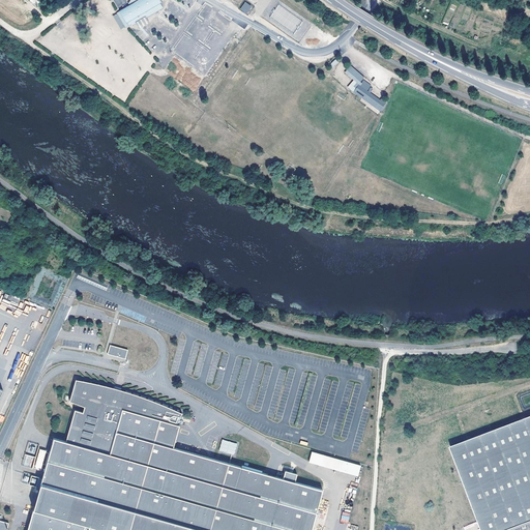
[(135,22),(144,17),(145,18),(153,12),(156,12),(155,11),(160,8),(157,2),(158,0),(128,0),(127,1),(127,2),(128,4),(115,11),(124,27),(130,24),(131,25),(135,22)]
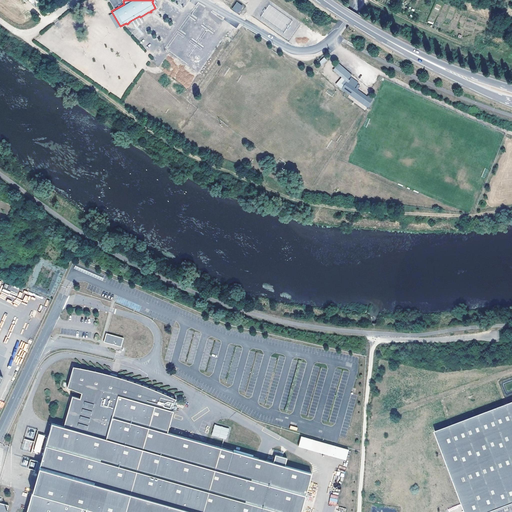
[(236,3),(231,9),(236,13),(241,7),(236,3)]
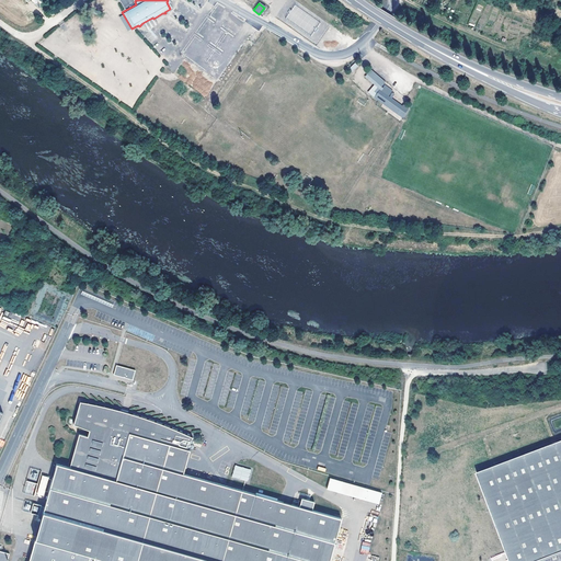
[(153,19),(152,18),(142,23),(146,29),(156,23),(153,19)]
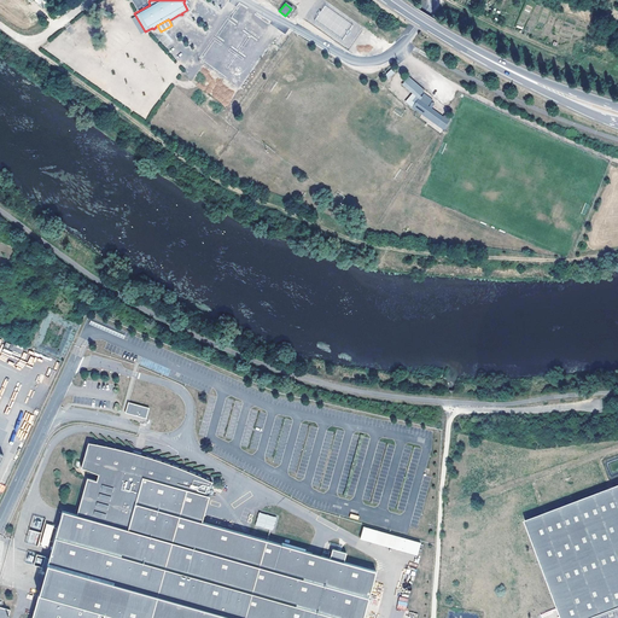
[(406,75),(401,80),(418,94),(423,89),(406,75)]
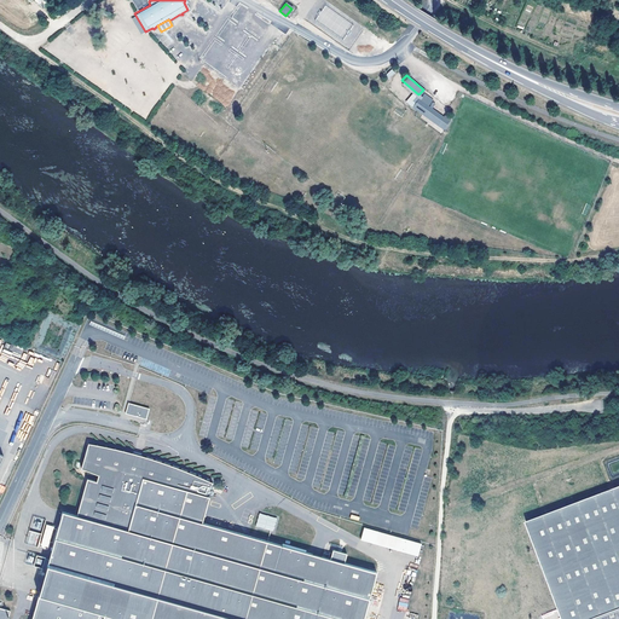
[(444,114),(443,116),(427,106),(431,99),(422,93),(418,100),(417,99),(412,105),(422,113),(437,123),(437,125),(443,128),(450,119),(444,114)]
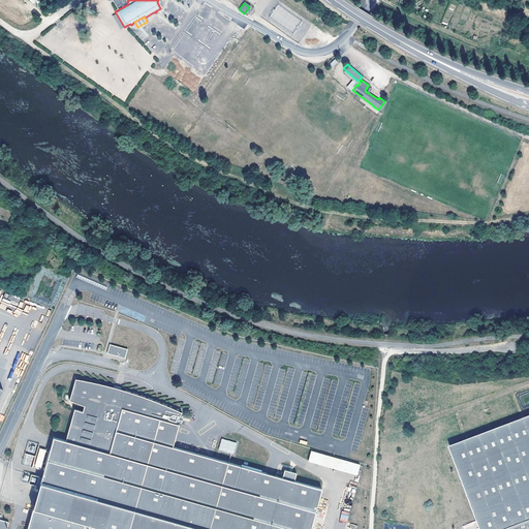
[(6,299),(2,313),(8,315),(12,301),(6,299)]
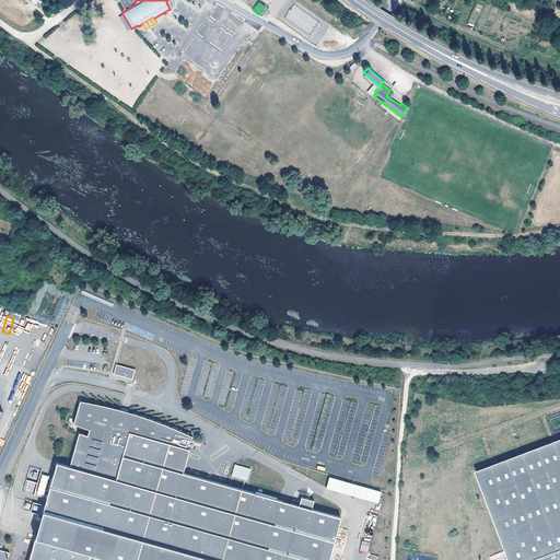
[(116,365),(115,372),(114,373),(116,373),(124,375),(123,377),(131,380),(132,375),(133,370),(116,365)]
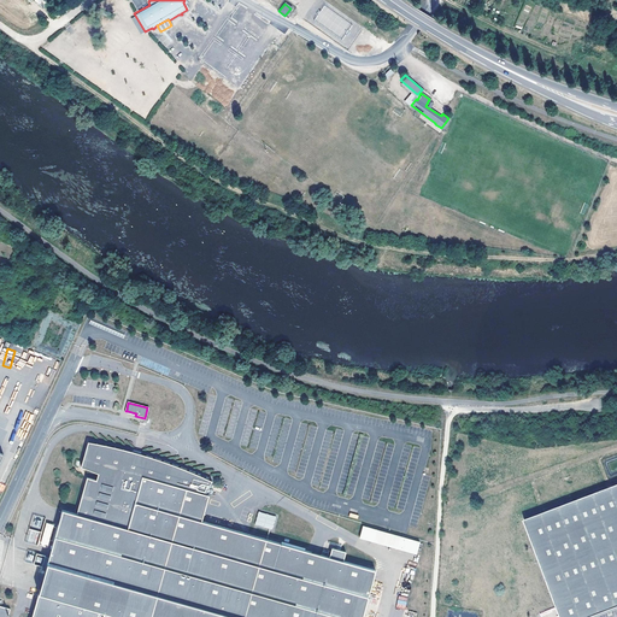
[(363,616),(372,585),(377,570),(299,550),(259,539),(201,522),(209,497),(204,494),(207,482),(177,468),(156,459),(115,448),(87,445),(78,471),(98,477),(95,485),(87,481),(78,513),(64,510),(63,512),(40,592),(31,616),(363,616)]
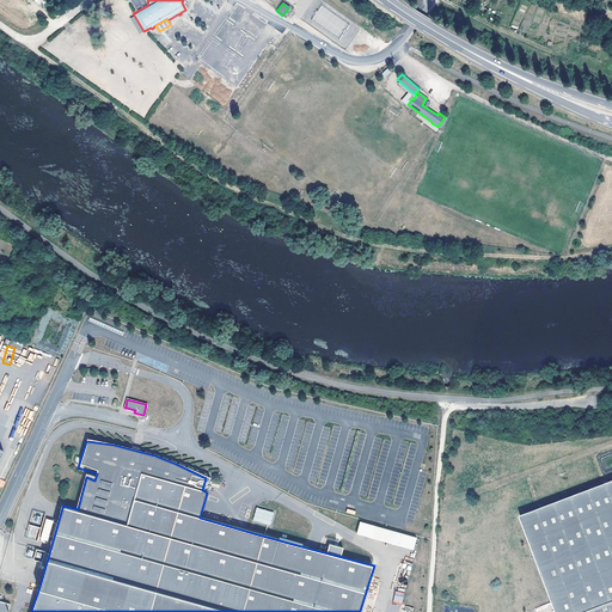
[(611,481),(520,516),(537,557),(545,579),(557,611),(589,611),(611,604),(611,481)]
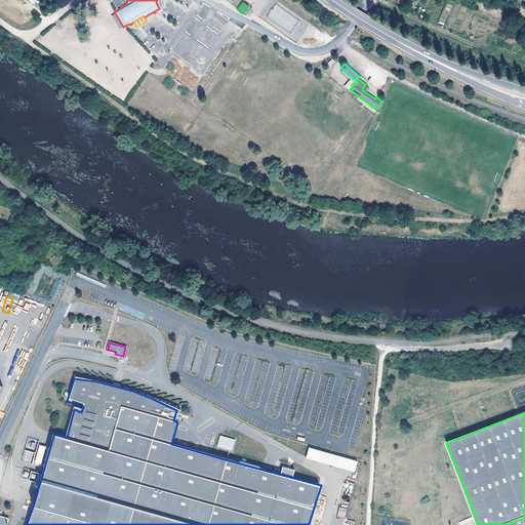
[(232,450),(235,439),(219,435),(216,446),(232,450)]
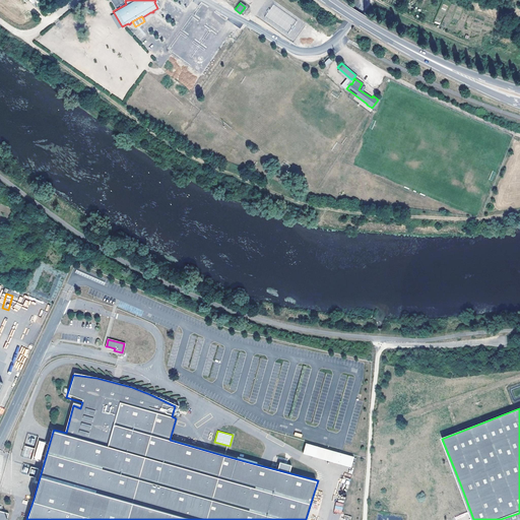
[(35,459),(42,460),(45,442),(38,441),(35,459)]
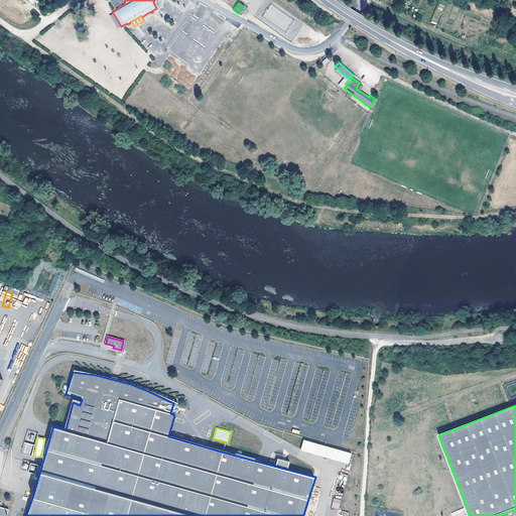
[(350,454),(313,443),(311,454),(347,464),(350,454)]
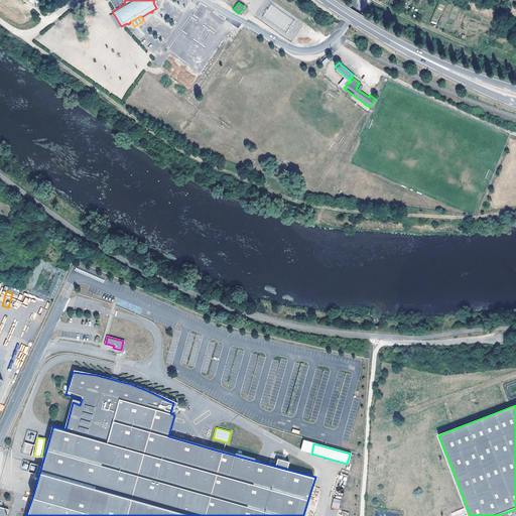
[(333,498),(332,508),(339,510),(341,499),(333,498)]
